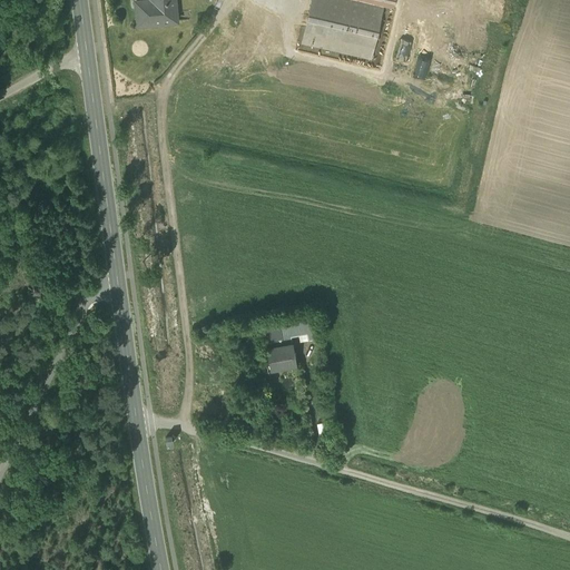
[(150,0),(150,5),(136,6),(137,26),(177,21),(175,0),(150,0)]
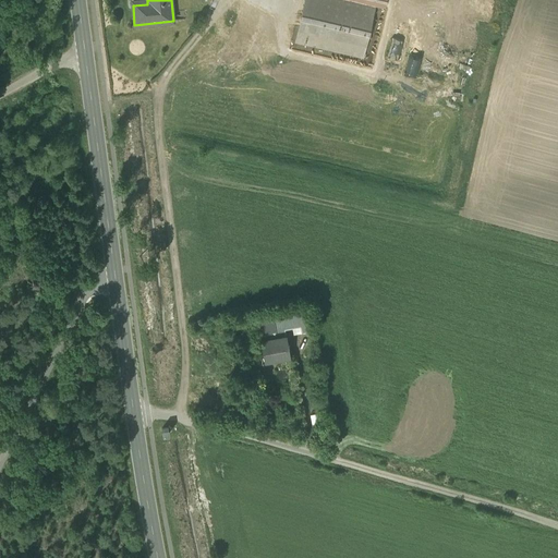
[(375,8),(342,0),(305,0),(299,29),(296,41),(363,57),(366,45),(375,8)]
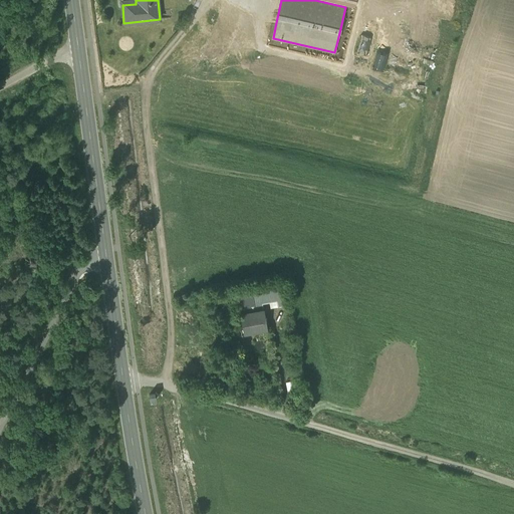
[(395,28),(392,43),(406,46),(409,31),(395,28)]
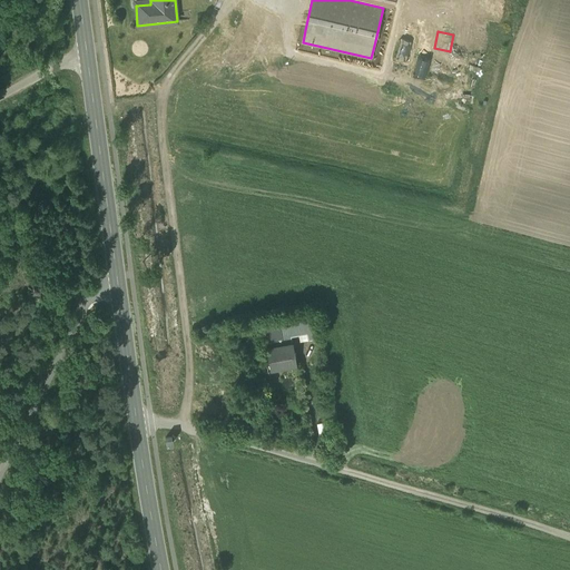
[(413,82),(426,85),(430,67),(415,66),(413,82)]
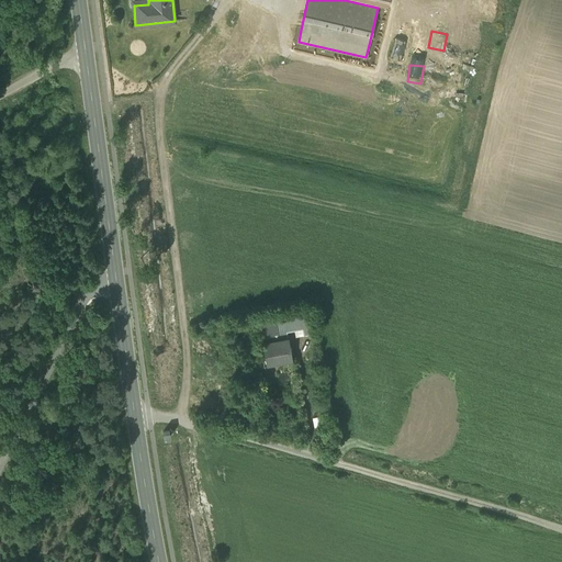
[(311,315),(284,319),(287,332),(303,329),(304,336),(314,334),(311,315)]
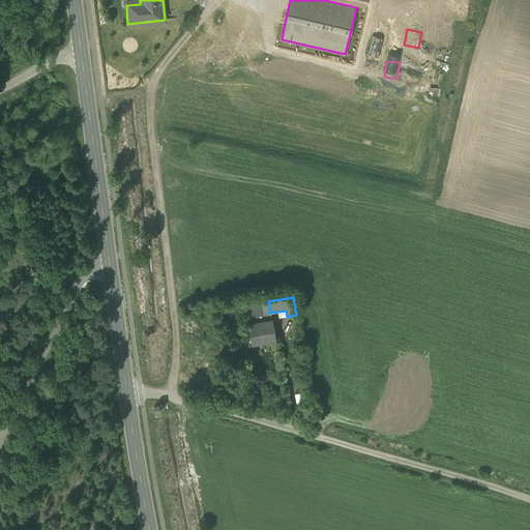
[(268,301),(245,305),(248,323),(271,319),(270,313),(268,301)]
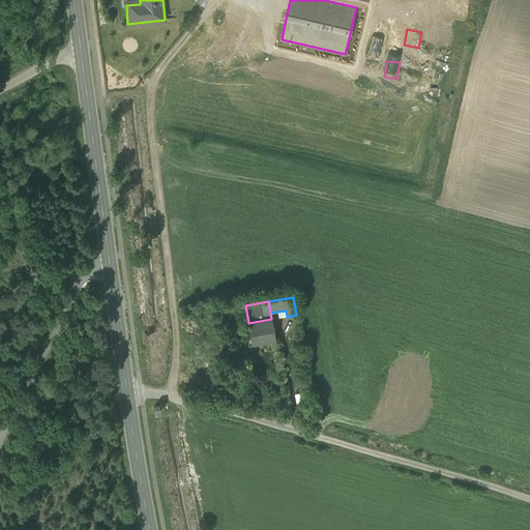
[(248,323),(247,323),(252,342),(266,339),(266,341),(275,339),(272,319),(271,319),(248,323)]
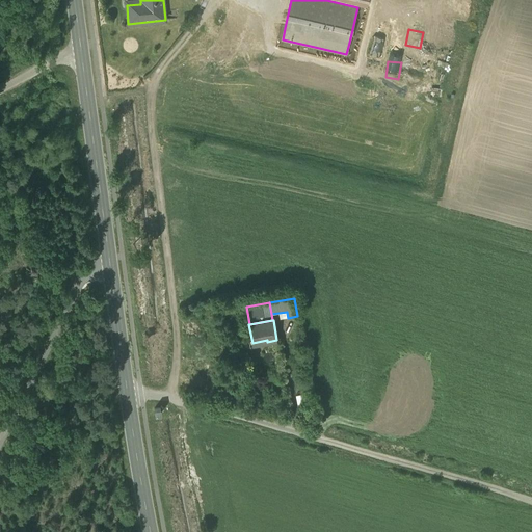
[(154,401),(152,413),(163,415),(165,403),(154,401)]
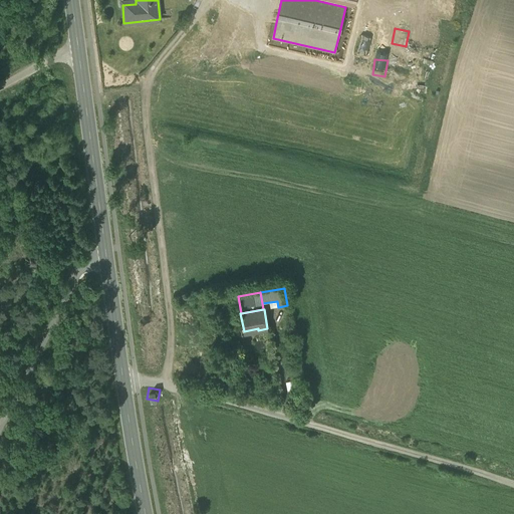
All buildings are outlined.
